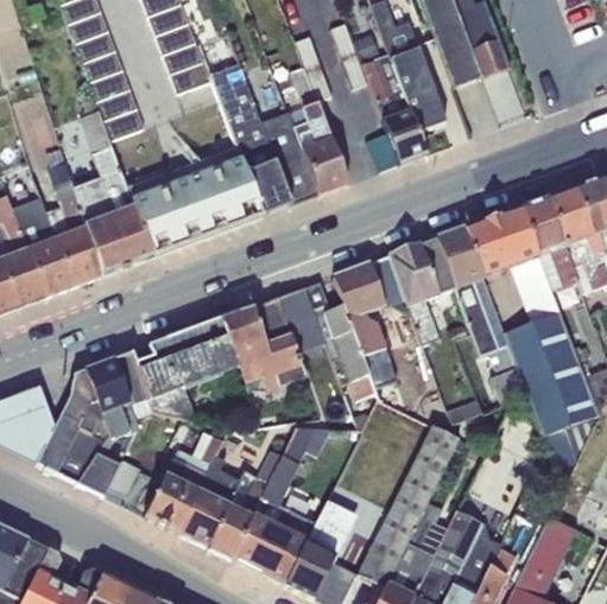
[(390,53),(418,131),(444,121),(406,24),(393,29),(385,0),(371,5),(390,53)]
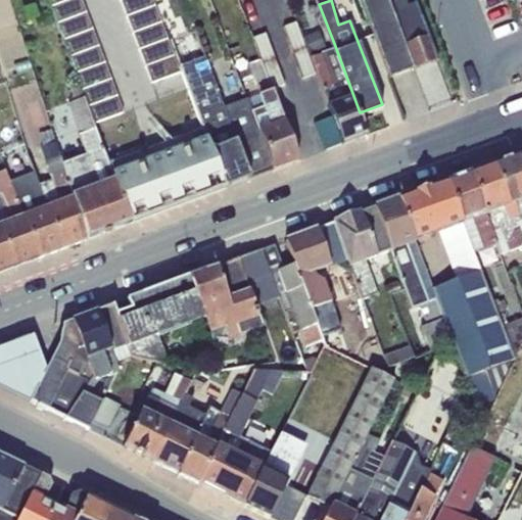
[(362,0),(390,76),(414,66),(389,0),(362,0)]
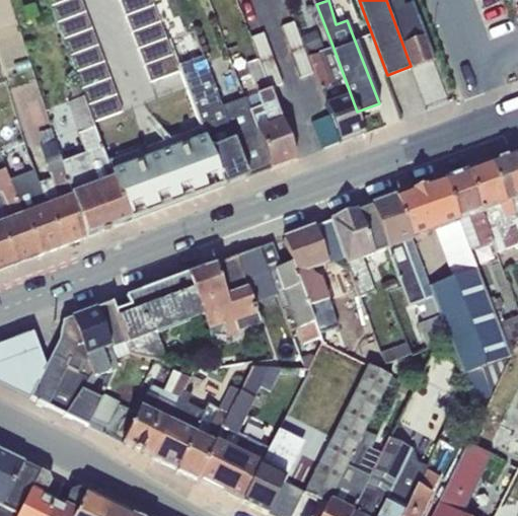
[(386,0),(411,66),(435,58),(414,0),(407,3),(404,0),(386,0)]
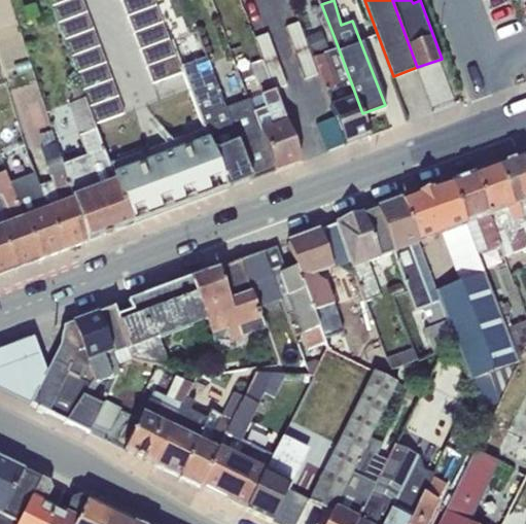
[(286,24),(296,49),(309,44),(300,19),(286,24)]
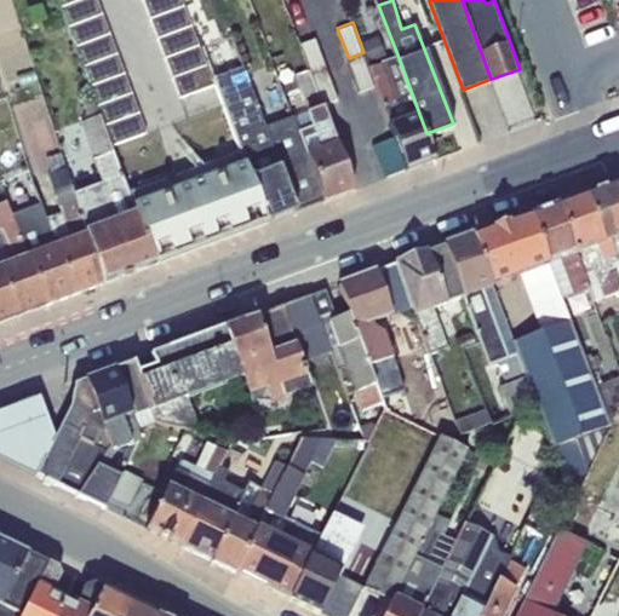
[(379,33),(360,40),(368,62),(388,55),(379,33)]
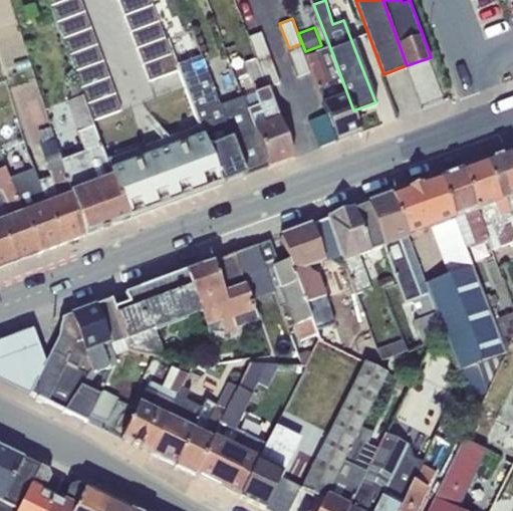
[(257,60),(271,54),(262,29),(247,35),(256,56),(257,60)]
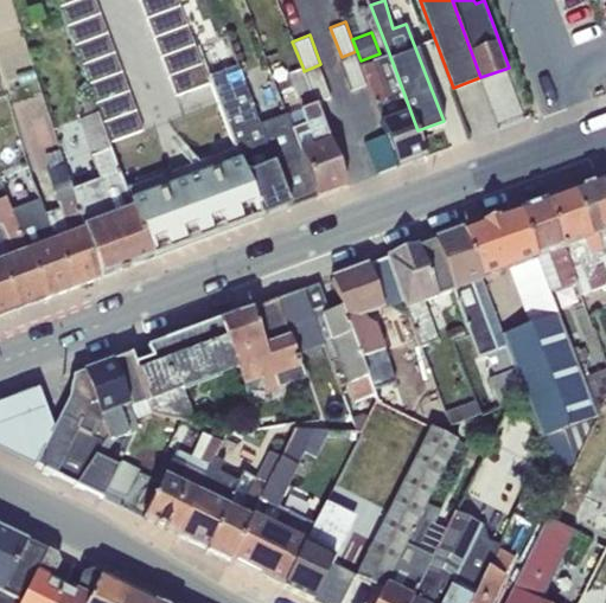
[(356,51),(342,57),(352,88),(368,82),(356,51)]
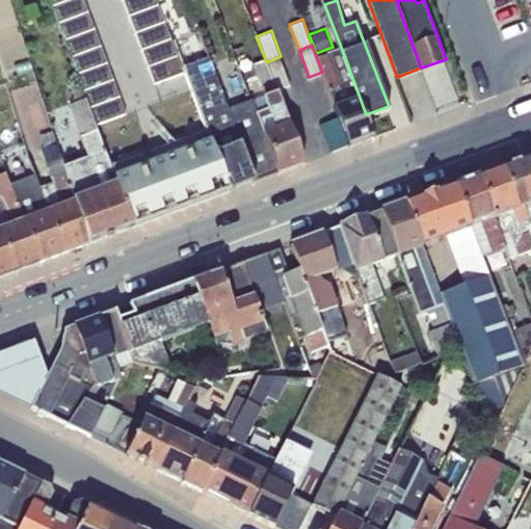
[(341,47),(319,55),(339,115),(349,143),(373,135),(366,114),(341,47)]
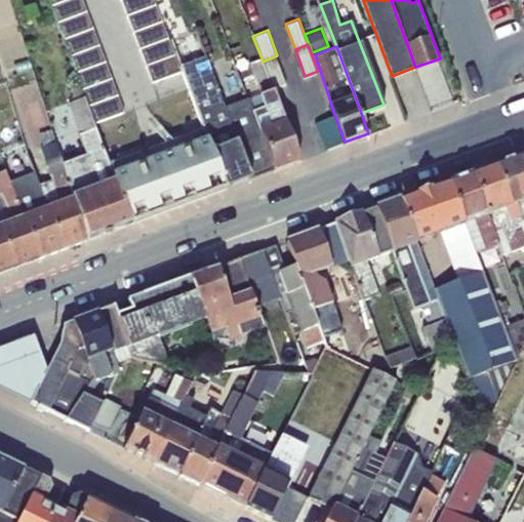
[(183,64),(228,186),(252,176),(225,105),(205,54),(183,64)]
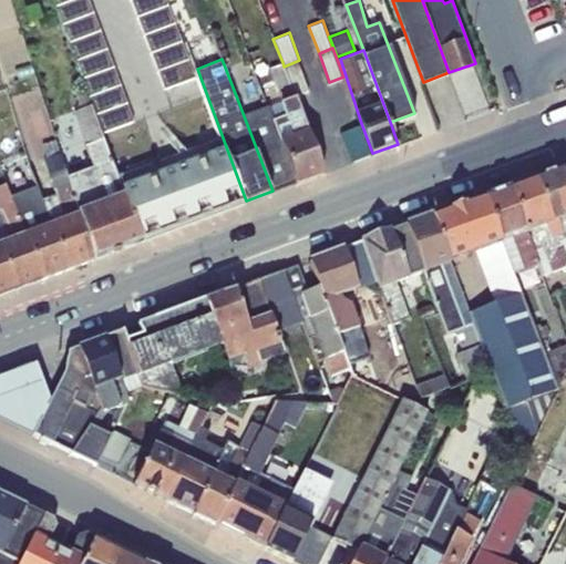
[(299,60),(284,67),(295,94),(309,89),(299,60)]
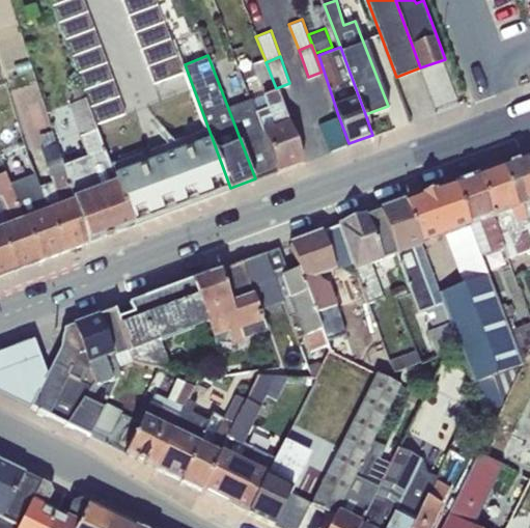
[(251,99),(279,170),(303,161),(276,88),(266,62),(265,58),(253,62),(265,93),(251,99)]
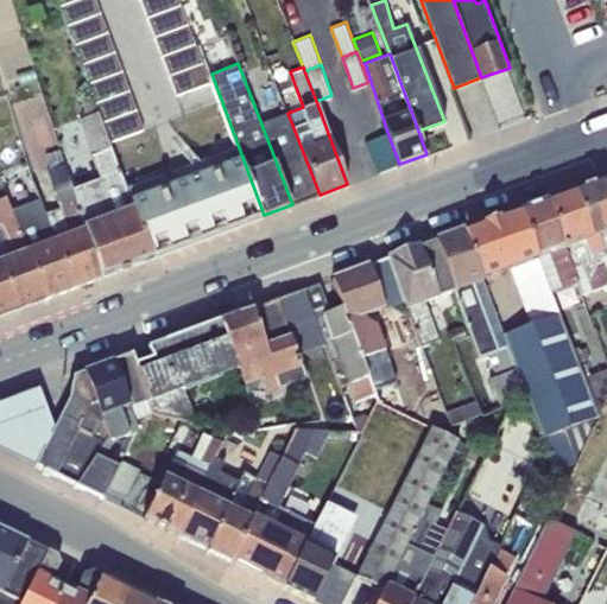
[(100,115),(152,256),(264,215),(212,74),(100,115)]
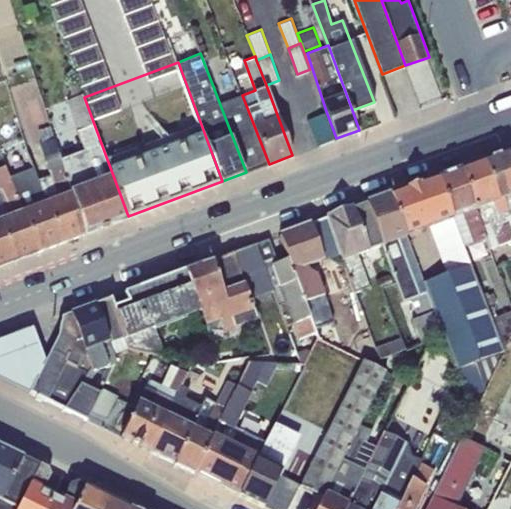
[(61,157),(85,232),(128,216),(84,97),(77,82),(70,85),(72,91),(66,93),(84,148),(75,152),(61,157)]
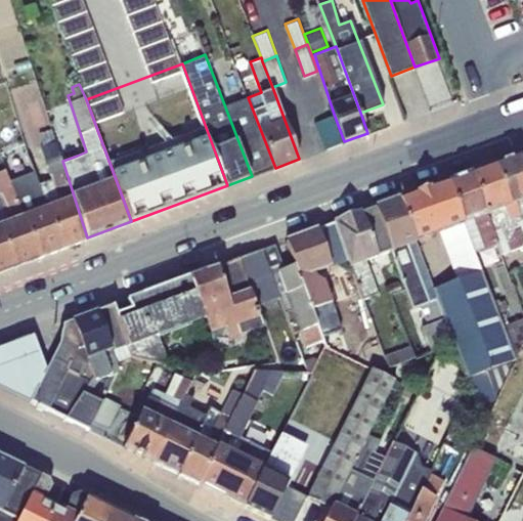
[(224,104),(252,176),(275,168),(248,97),(248,96),(224,104)]
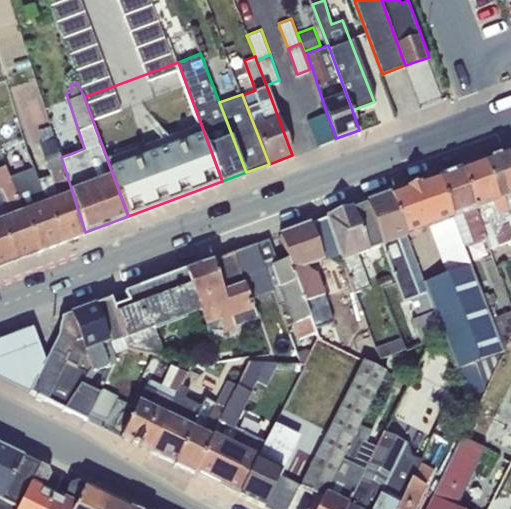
[(336,138),(326,111),(308,117),(318,145),(320,145),(320,144),(336,138)]
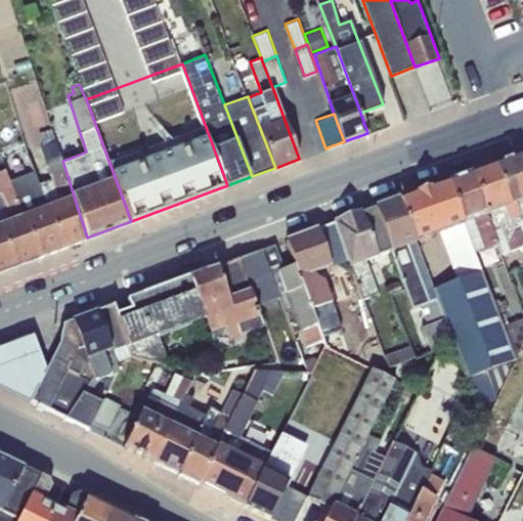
[(38,182),(62,247),(87,237),(62,161),(55,139),(40,145),(53,176),(38,182)]
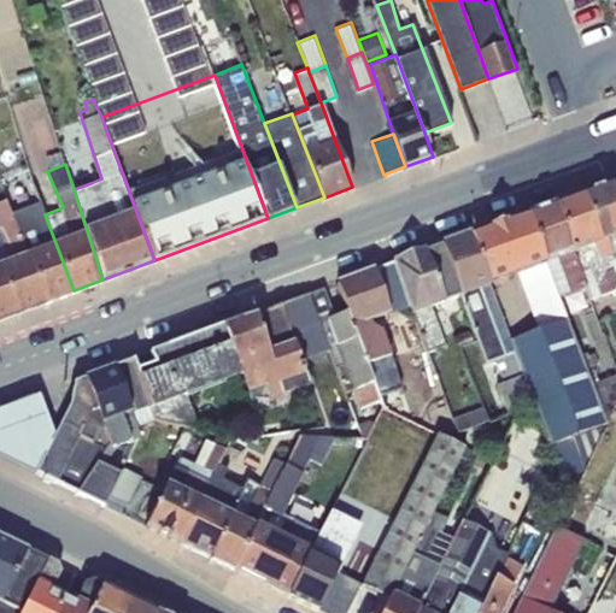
[(12,211),(6,195),(0,176),(0,264),(18,311),(46,301),(12,211)]
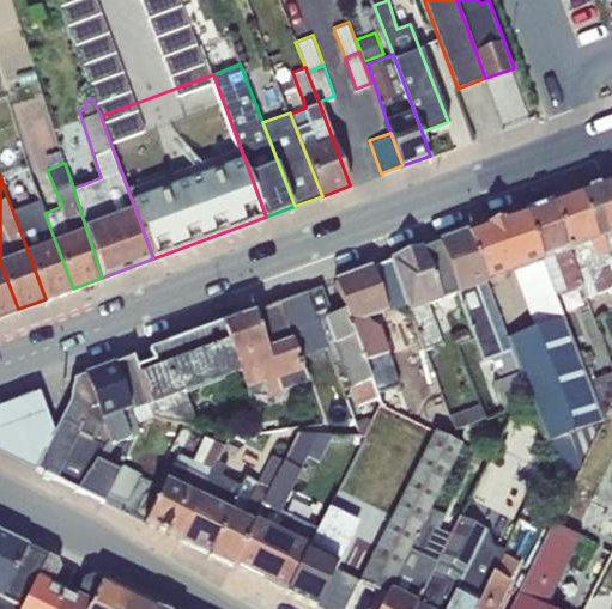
[(611,194),(606,180),(580,189),(611,276),(611,194)]
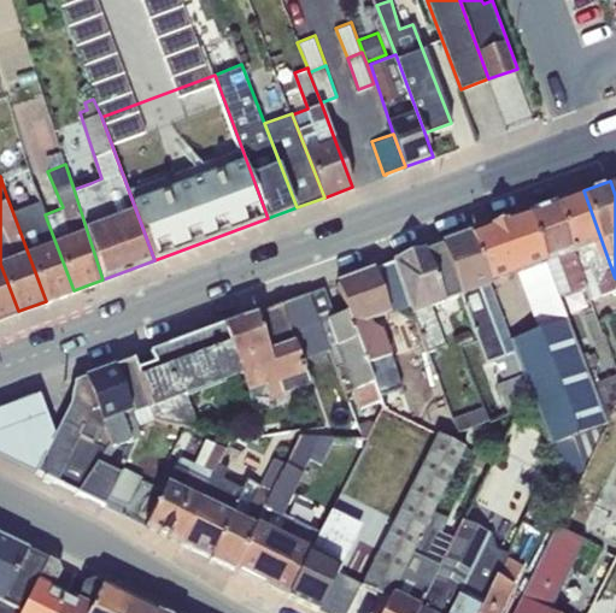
[(615,278),(584,190),(556,200),(587,283),(592,296),(615,286),(615,278)]
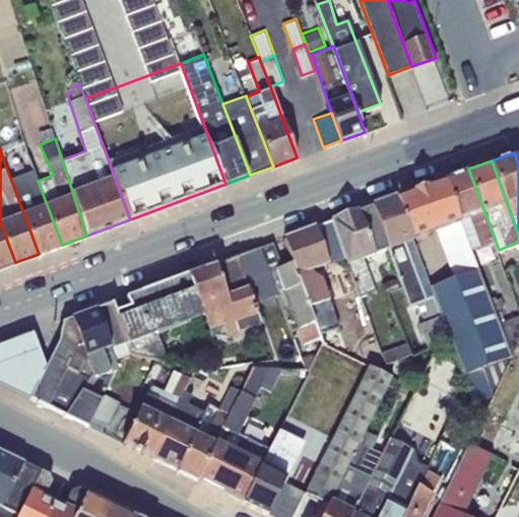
[(495,239),(468,169),(445,178),(471,248),(495,239)]
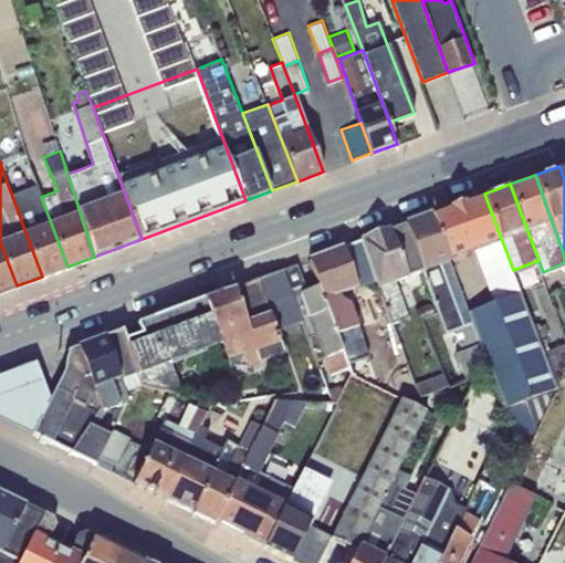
[(37,186),(11,194),(42,277),(67,267),(41,197),(37,186)]
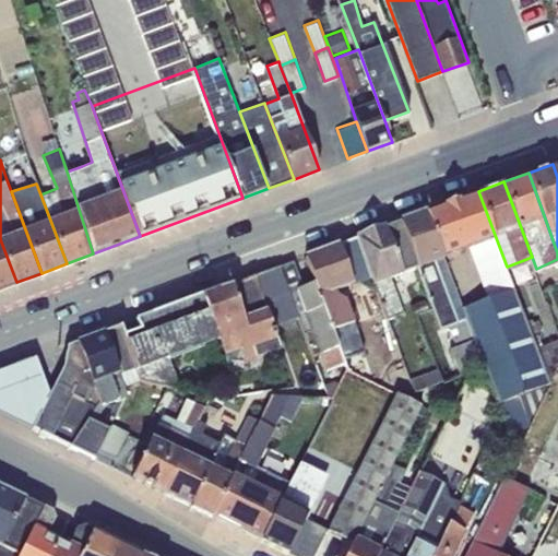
[(507,267),(478,191),(426,210),(443,256),(469,247),(488,296),(462,306),(484,365),(512,433),(531,422),(545,393),(542,385),(549,382),(536,347),(507,267)]
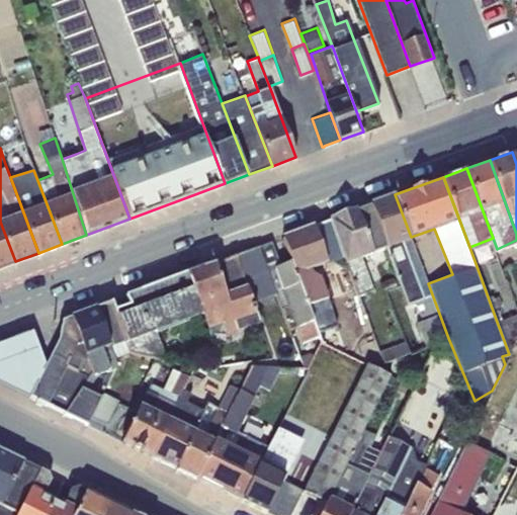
[(411,237),(395,194),(371,203),(386,245),(408,304),(417,301),(423,319),(417,321),(426,344),(448,338),(428,283),(411,237)]
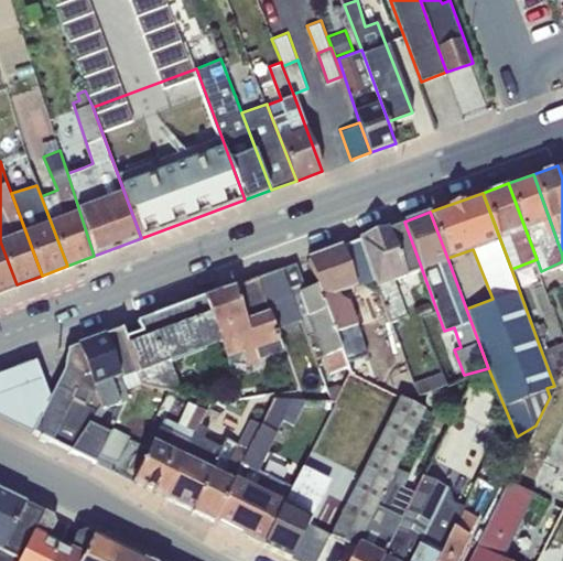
[(421,267),(404,222),(360,237),(375,278),(390,320),(408,314),(394,277),(421,267)]
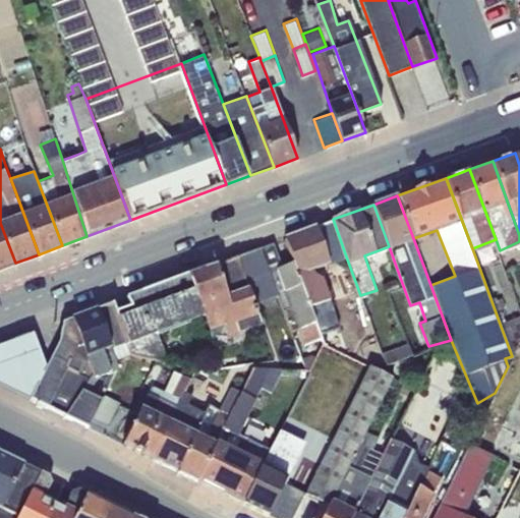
[(346,256),(333,219),(315,226),(330,263),(346,256)]
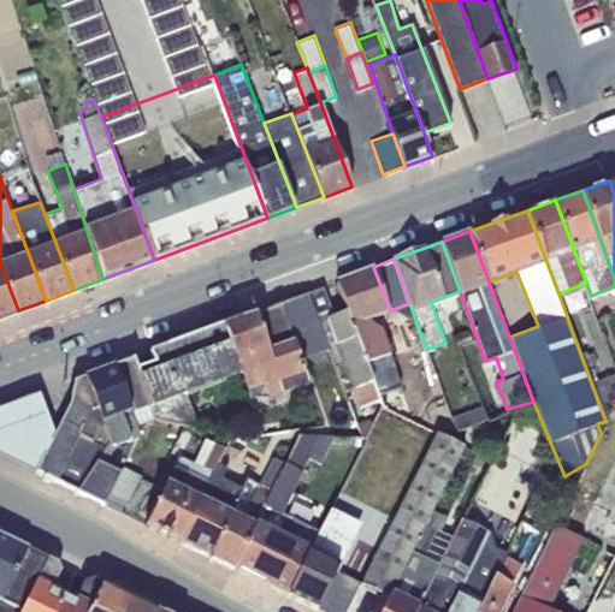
[(0,318),(18,310),(0,263),(0,318)]
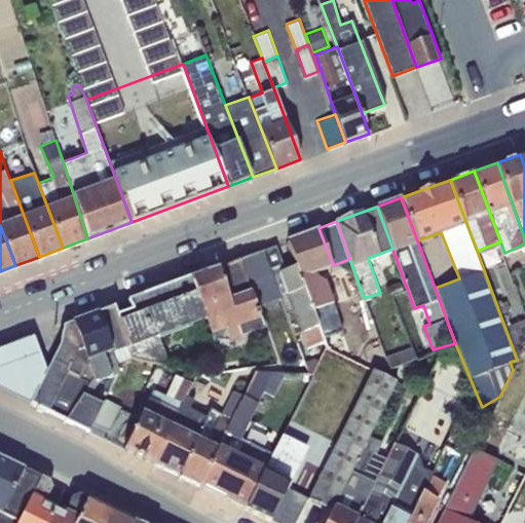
[(333,265),(319,228),(288,239),(296,263),(325,339),(327,345),(342,352),(359,347),(346,310),(339,312),(327,279),(337,275),(333,265)]
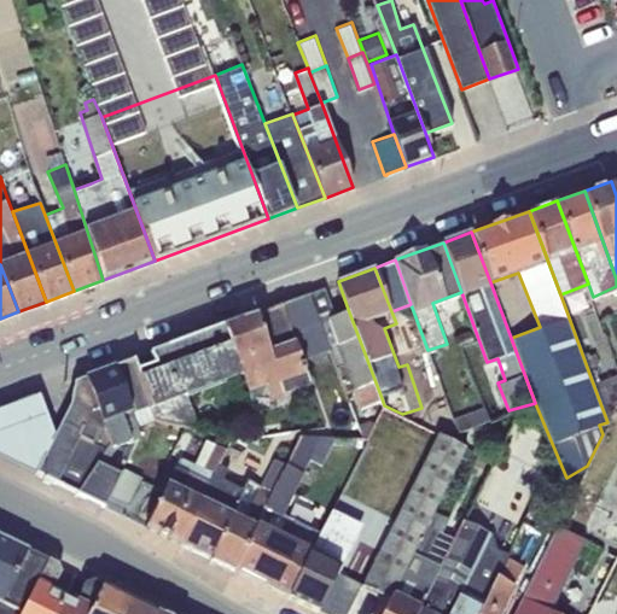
[(382,398),(348,309),(336,314),(325,286),(312,291),(331,345),(348,390),(355,387),(361,407),(382,398)]
